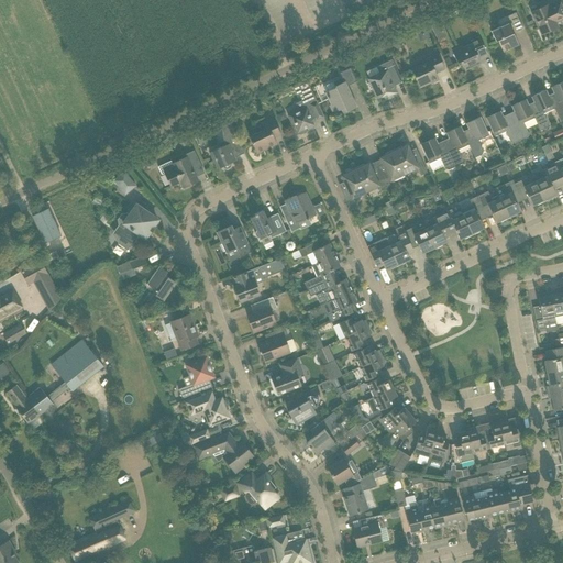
[(559,21),(562,18),(562,9),(560,3),(549,8),(548,6),(531,13),(541,35),(558,26),(555,20),(558,19),(559,21)]
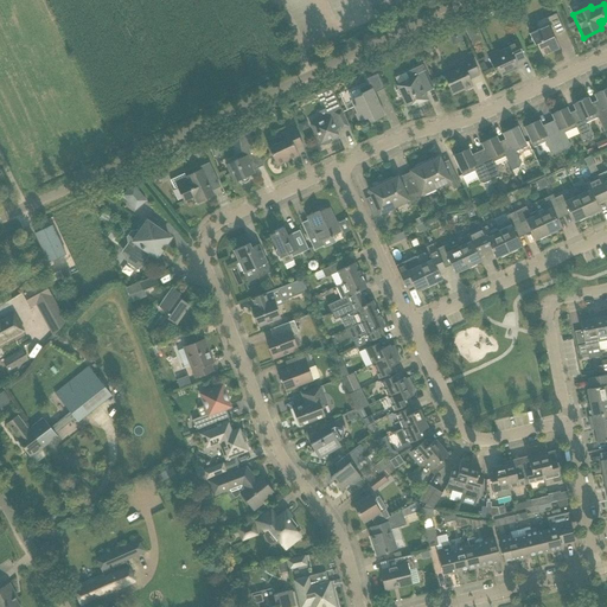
[(564,31),(558,20),(556,14),(538,23),(537,25),(540,30),(529,34),(535,45),(537,44),(543,57),(558,49),(554,36),(564,31)]
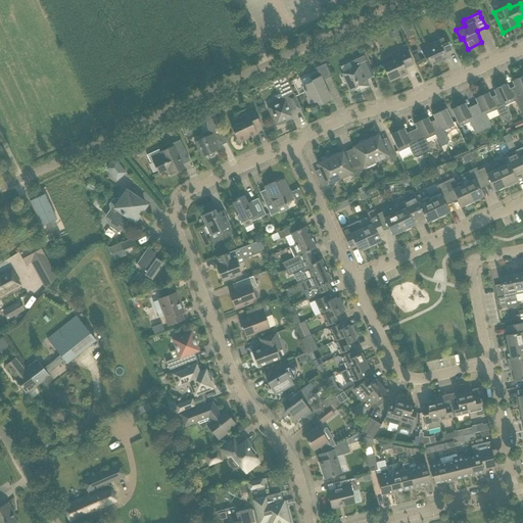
[(453,50),(448,41),(445,35),(437,39),(438,41),(430,45),(429,43),(420,48),(425,59),(427,57),(431,65),(446,58),(444,54),(453,50)]
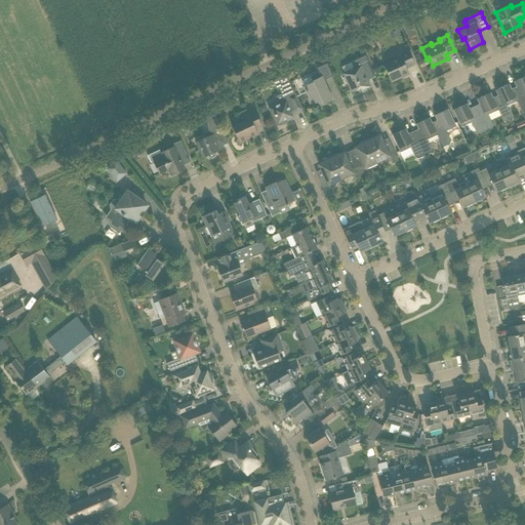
[(414,65),(408,50),(397,55),(398,58),(384,65),(392,81),(408,74),(406,69),(414,65)]
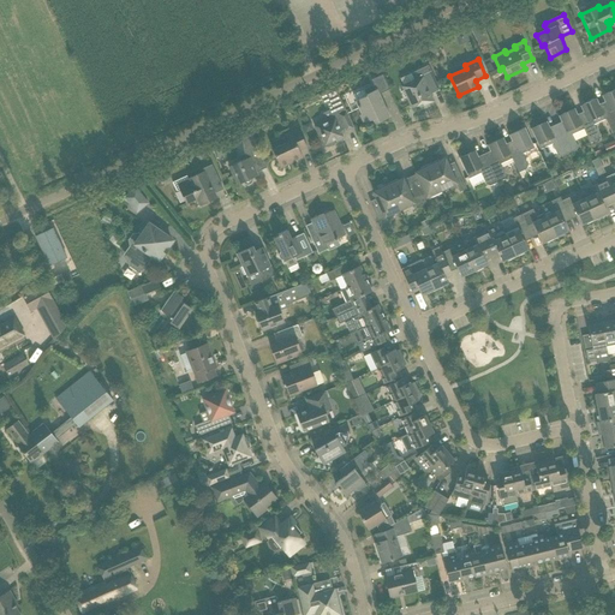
[(437,85),(433,75),(428,65),(411,73),(415,81),(401,87),(404,90),(401,91),(404,99),(406,97),(412,108),(422,103),(423,106),(434,101),(430,94),(431,94),(430,90),(437,85)]
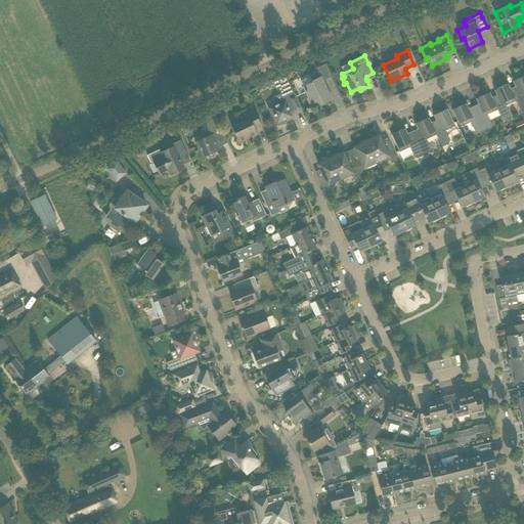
[(312,82),(303,86),(308,97),(306,98),(309,104),(311,104),(311,105),(321,100),(322,104),(332,100),(322,81),(332,76),(328,67),(326,63),(322,66),(316,68),(318,73),(310,77),(312,82)]
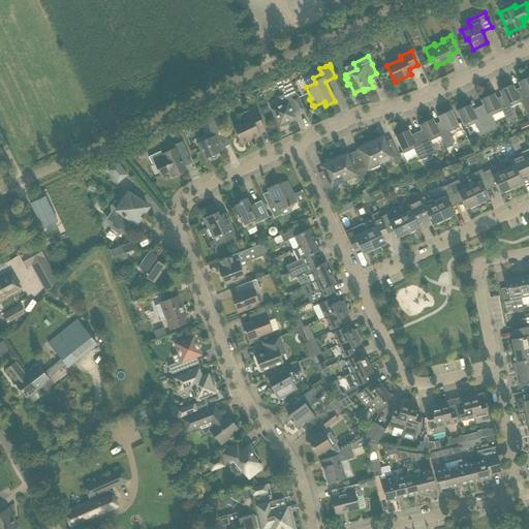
[(270,109),(275,118),(276,117),(280,124),(288,120),(289,122),(292,121),(291,119),(294,117),(292,113),(297,112),(304,109),(298,95),(288,75),(280,80),(286,94),(284,95),(287,102),(282,104),(281,103),(270,109)]
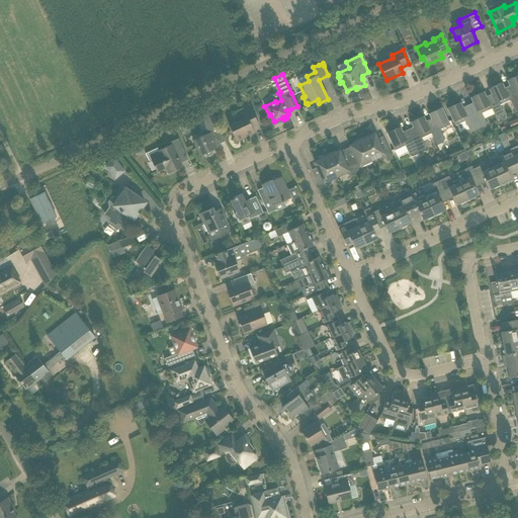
[(517,75),(507,81),(509,86),(505,88),(504,88),(510,100),(515,112),(517,110),(517,75)]
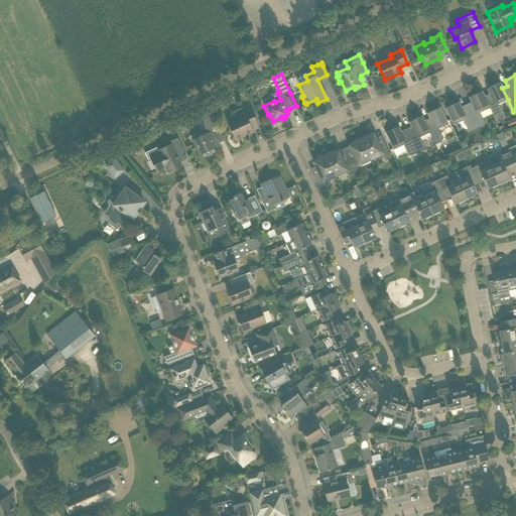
[(502,88),(503,88),(500,83),(487,89),(489,94),(485,96),(484,96),(490,108),(489,108),(492,115),(495,120),(501,117),(503,114),(498,104),(508,100),(502,88)]
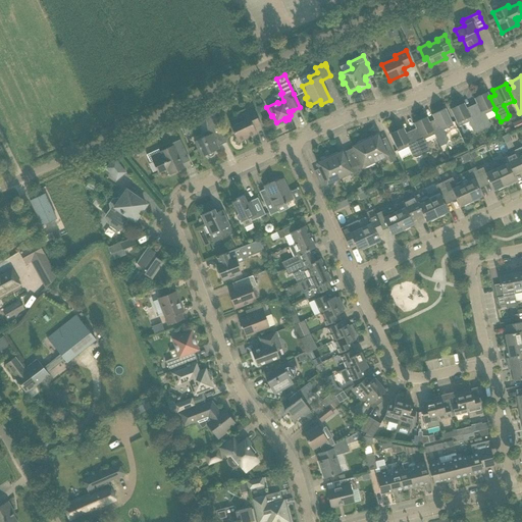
[(489,97),(490,97),(487,92),(474,99),(476,104),(471,106),(482,131),(488,127),(489,123),(488,120),(498,116),(494,109),(496,109),(489,97)]
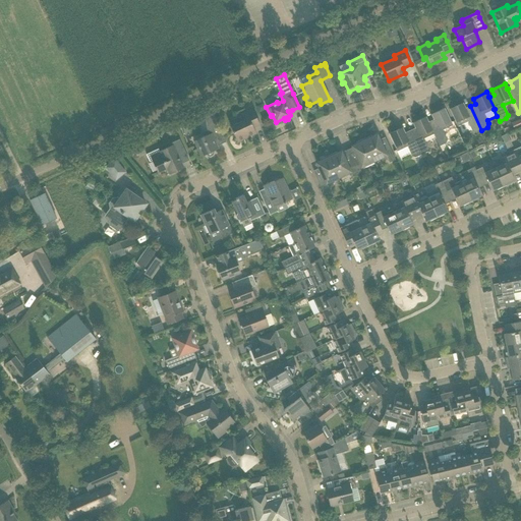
[(481,130),(470,106),(465,108),(463,103),(450,109),(457,126),(468,122),(472,131),(475,132),(481,130)]
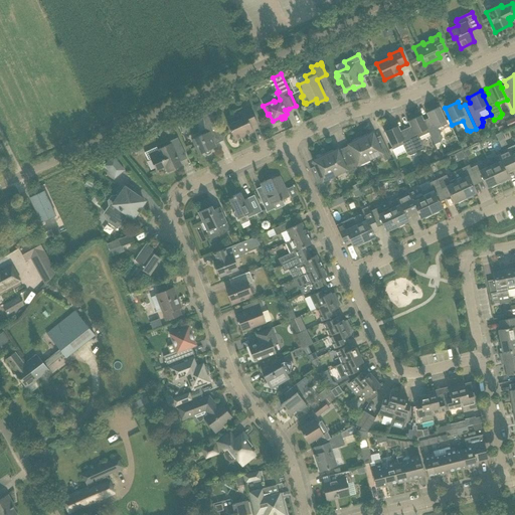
[(448,124),(444,116),(440,107),(425,113),(428,119),(423,121),(428,133),(435,145),(441,142),(442,138),(438,129),(448,124)]
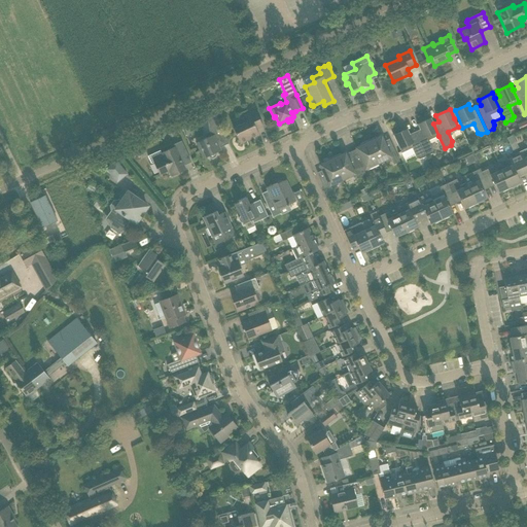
[(262,127),(258,117),(255,110),(244,115),(247,121),(233,128),(236,135),(240,144),(259,135),(256,130),(262,127)]
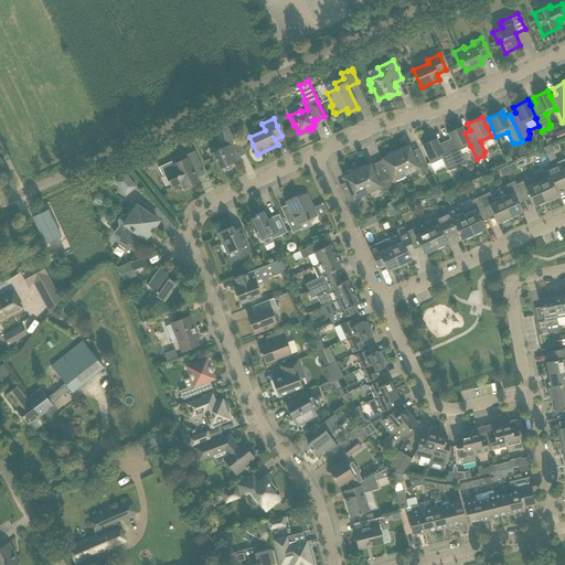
[(245,153),(241,144),(230,121),(222,125),(225,147),(224,147),(215,150),(215,151),(210,153),(213,160),(217,170),(223,168),(224,169),(225,170),(226,170),(228,170),(230,170),(231,169),(232,168),(232,167),(232,166),(232,163),(237,161),(235,158),(245,153)]
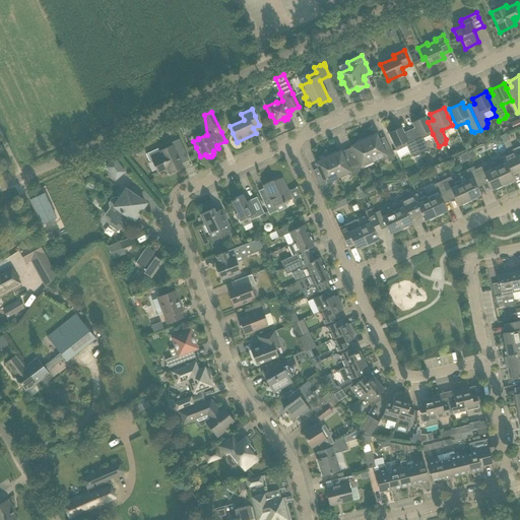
[(428,122),(426,117),(411,123),(414,128),(409,130),(420,154),(427,151),(428,148),(424,138),(433,134),(428,122)]
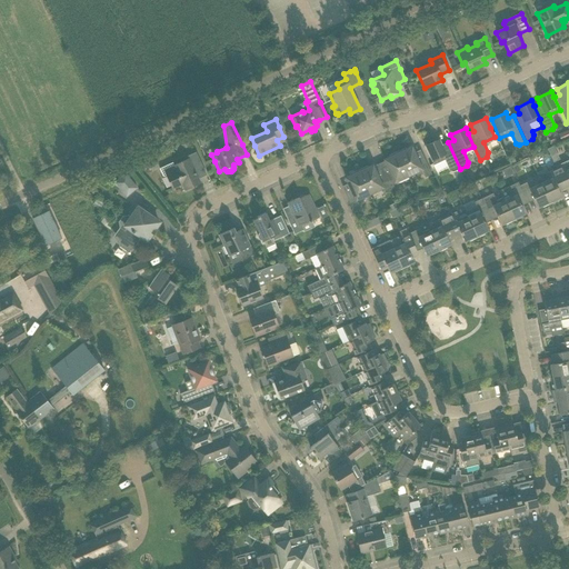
[(437,141),(425,147),(429,157),(433,166),(435,165),(438,171),(448,167),(449,170),(453,172),(460,169),(448,142),(442,145),(440,139),(437,141)]
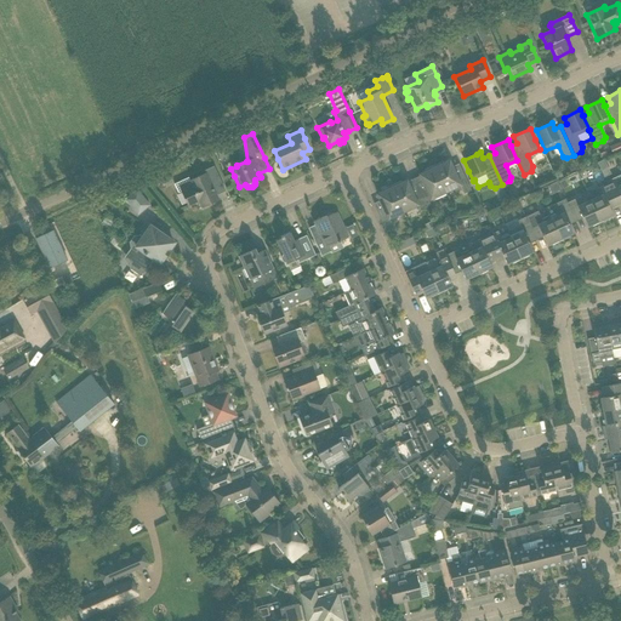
[(600,161),(605,176),(611,174),(607,159),(600,161)]
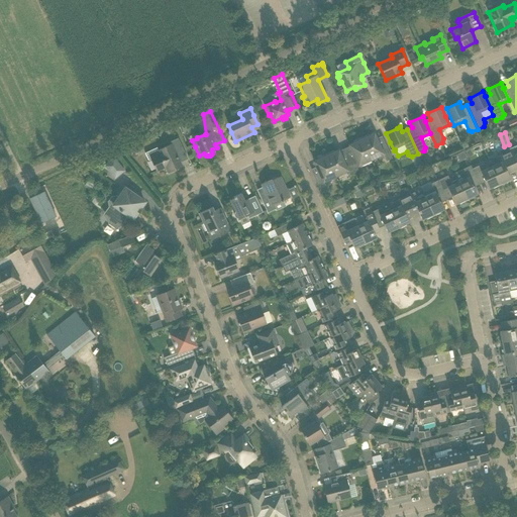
[(369,134),(360,138),(371,160),(383,154),(386,162),(392,159),(391,154),(387,145),(381,148),(374,133),(370,135),(369,134)]
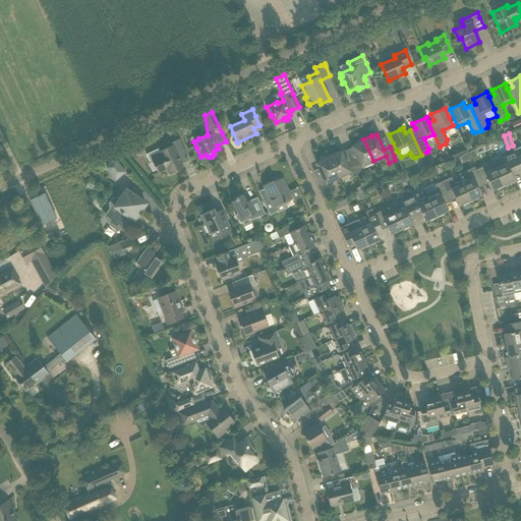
[(177,154),(185,151),(179,139),(172,143),(173,146),(159,152),(158,150),(147,155),(150,162),(152,160),(158,173),(167,169),(169,174),(183,167),(177,154)]
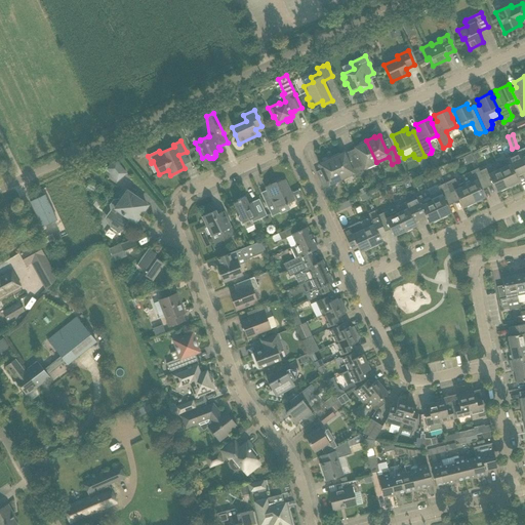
[(376,162),(366,140),(358,144),(359,146),(355,148),(362,164),(357,166),(361,174),(366,171),(365,168),(376,162)]
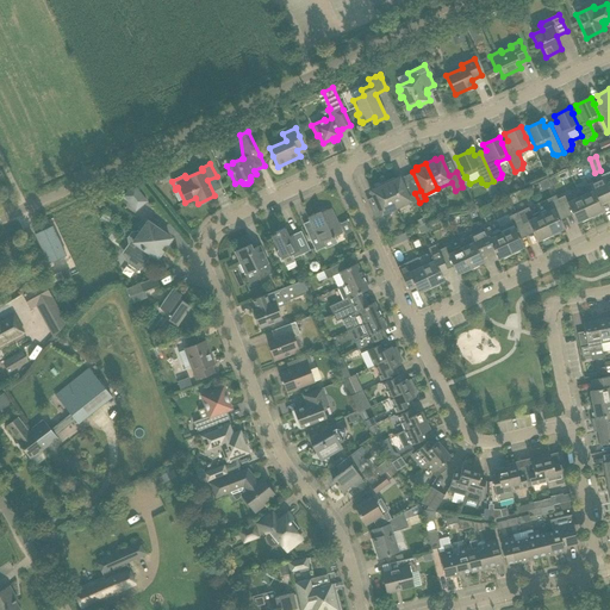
[(609,172),(595,179),(596,181),(603,195),(607,203),(609,201),(609,172)]
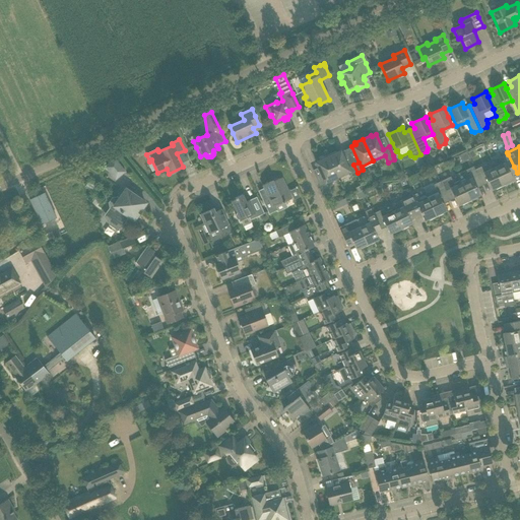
[(335,151),(327,155),(337,178),(349,172),(351,176),(358,173),(353,165),(348,167),(340,151),(336,153),(335,151)]
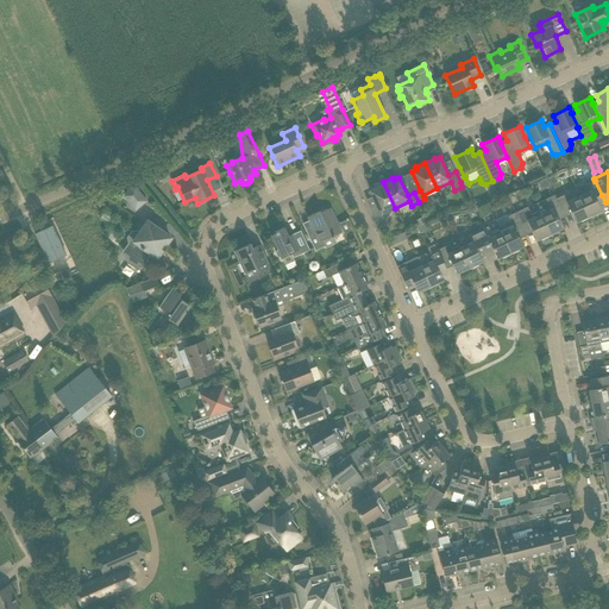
[(606,202),(602,195),(595,181),(583,186),(585,194),(579,196),(589,218),(597,214),(596,213),(601,211),(598,206),(606,202)]
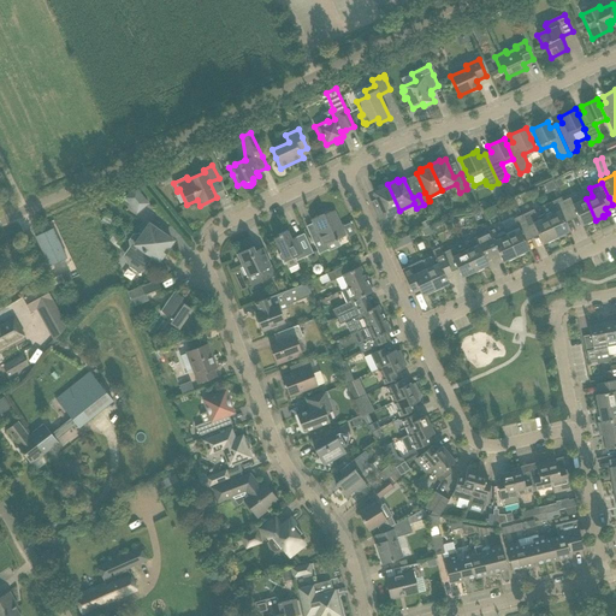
[(400,211),(388,184),(378,189),(379,190),(374,193),(383,212),(375,215),(384,231),(391,227),(385,217),(400,211)]
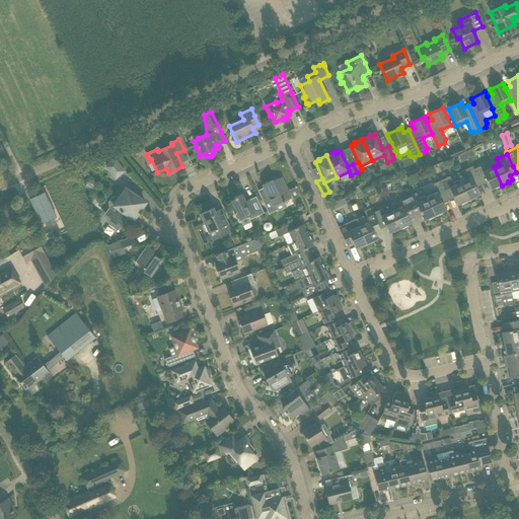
[(125,171),(115,159),(105,166),(116,179),(125,171)]
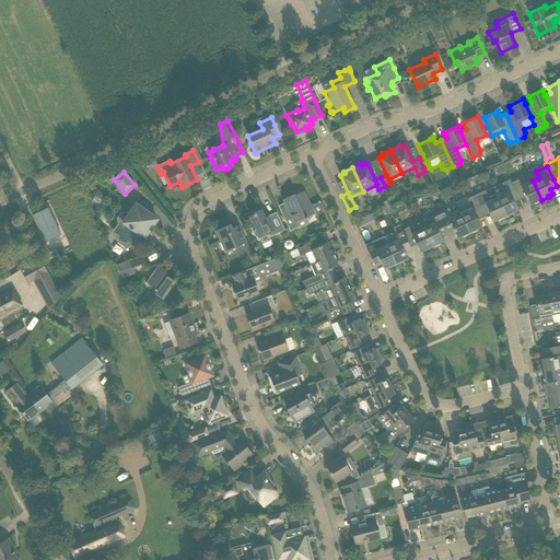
[(541,200),(533,181),(527,183),(523,177),(512,183),(517,196),(524,194),(529,205),(534,202),(534,205),(541,200)]
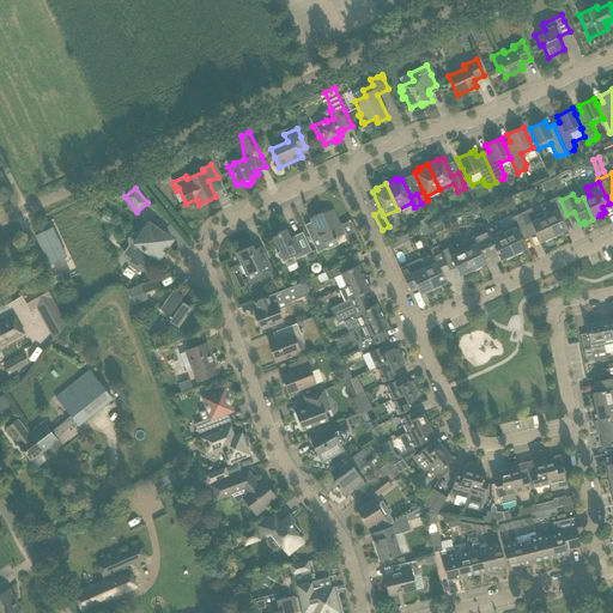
[(566,214),(560,200),(558,196),(538,206),(541,213),(544,216),(553,238),(562,235),(560,232),(565,231),(560,218),(566,214)]
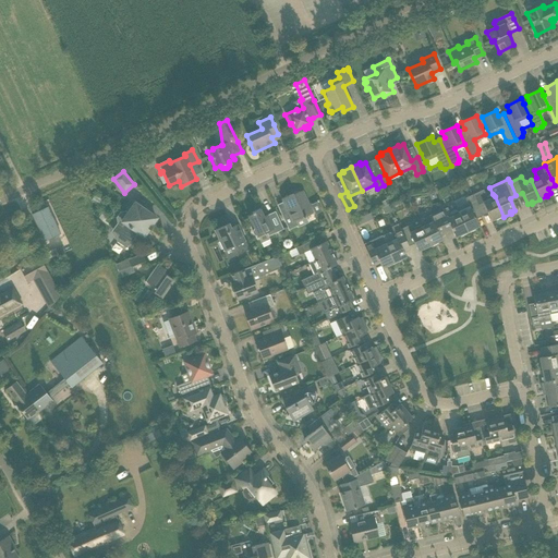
[(504,217),(495,196),(493,194),(487,196),(483,190),(472,195),(480,213),(486,209),(492,221),(496,219),(496,220),(504,217)]
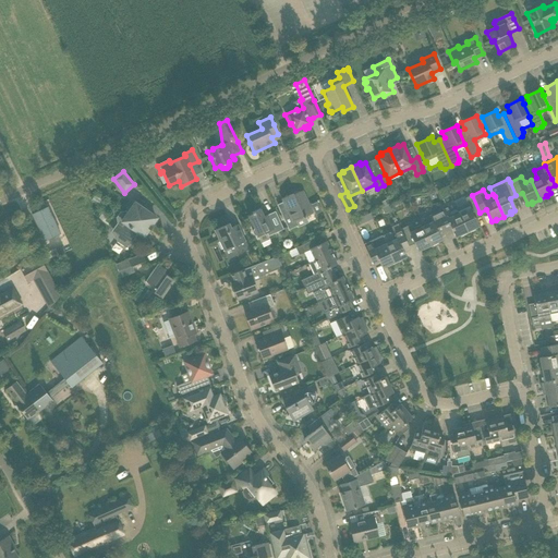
[(293,194),(281,199),(288,211),(281,215),(289,230),(298,226),(295,221),(313,213),(304,193),(301,194),(300,192),(293,195),(293,194)]
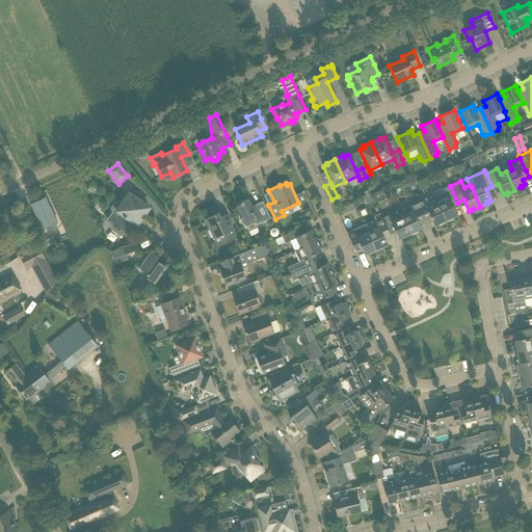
[(457,203),(450,186),(443,189),(445,193),(434,198),(435,200),(437,204),(446,222),(453,219),(453,218),(456,216),(452,205),(457,203)]
